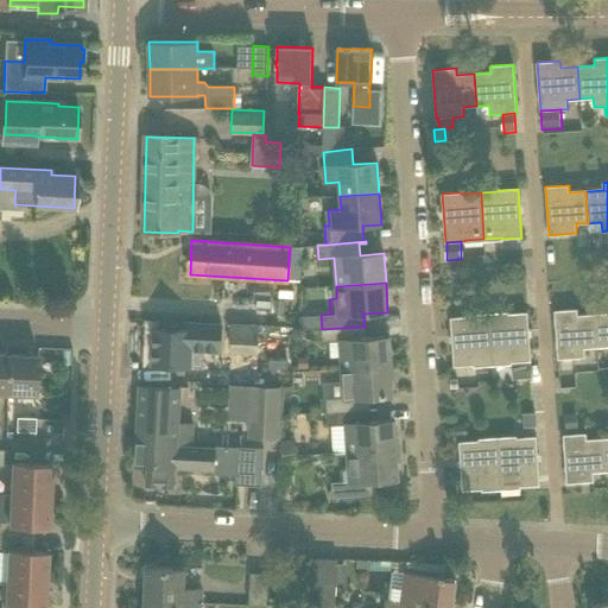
[(597,347),(595,315),(577,316),(577,309),(555,311),(558,360),(586,358),(584,348),(597,347)]
